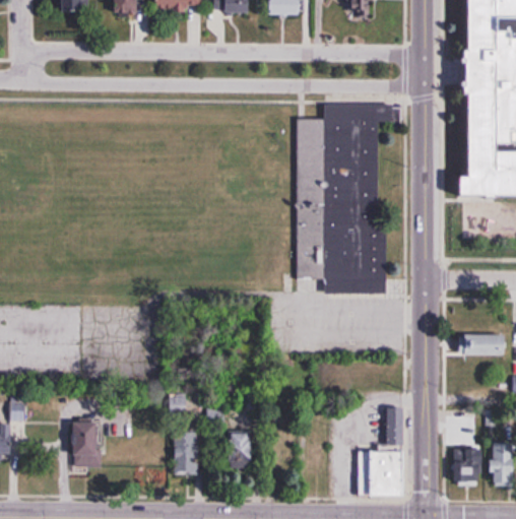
[(58,0),(59,11),(84,11),(83,0),(58,0)]
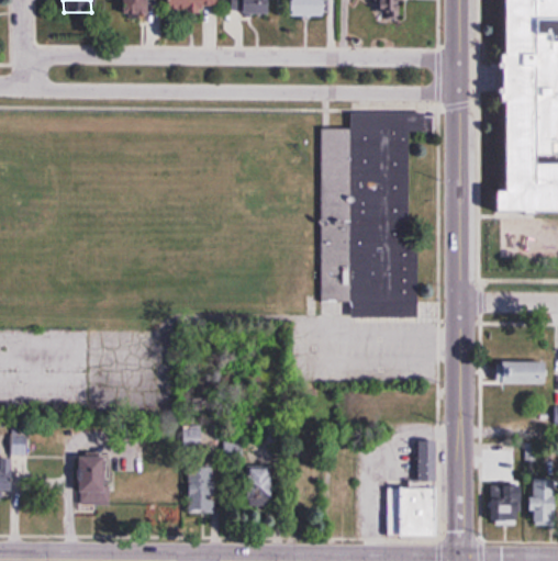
[(121,0),(122,15),(149,15),(149,0),(121,0)]
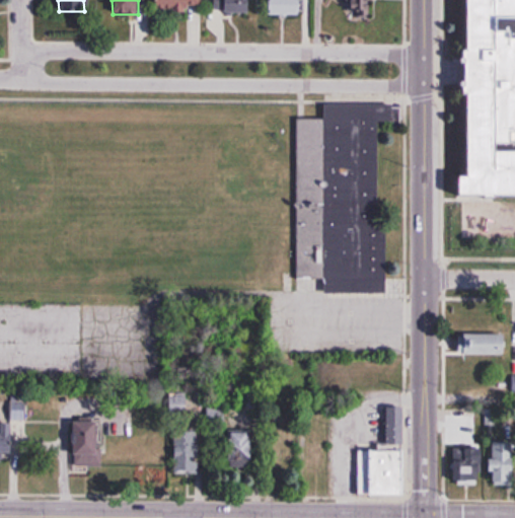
[(247,0),(230,0),(231,14),(248,14),(247,0)]
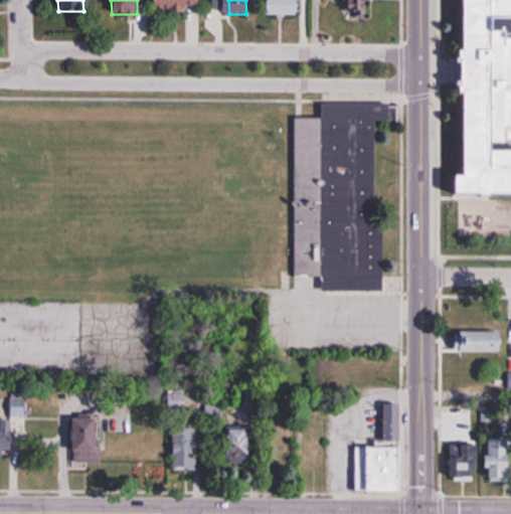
[(296,15),(295,0),(266,0),(267,15),(296,15)]
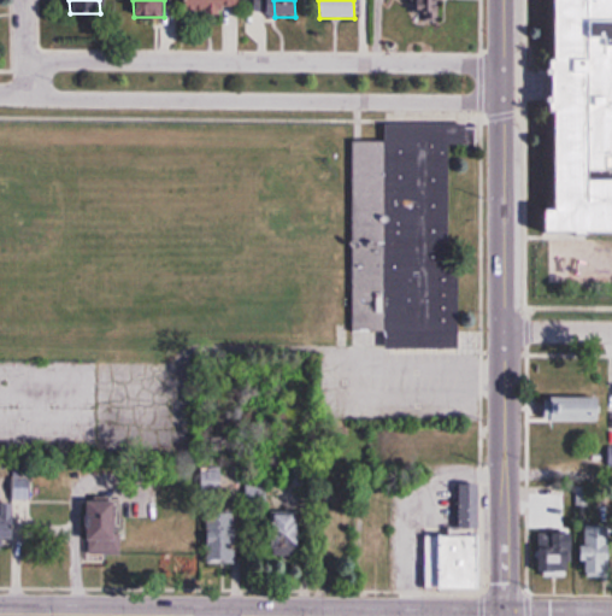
[(396,0),(398,23),(437,23),(436,0),(396,0)]
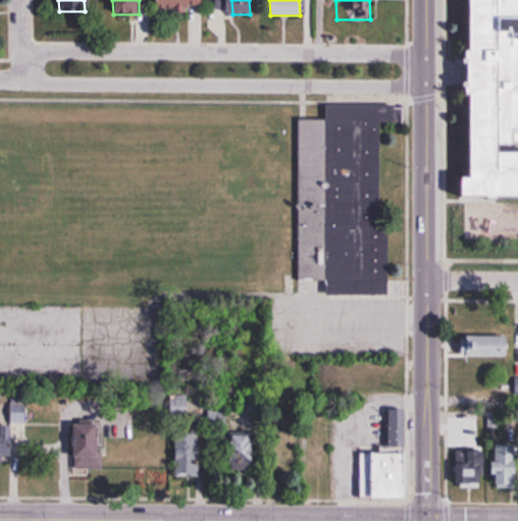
[(517,196),(517,0),(471,0),(470,176),(464,176),(464,196),(517,196)]
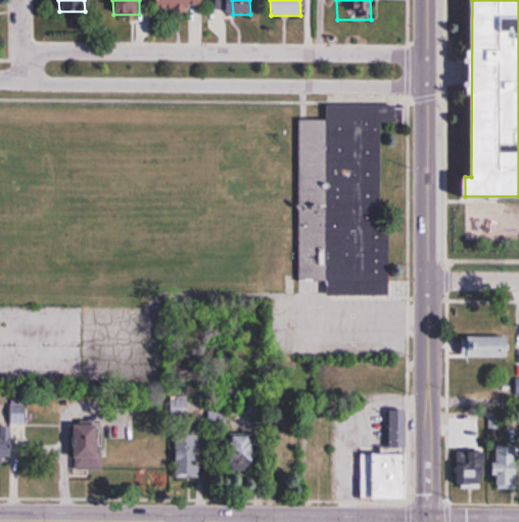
[(296,282),(325,282),(325,296),(382,296),(382,124),(393,124),(393,107),(324,107),(324,121),(296,121),(296,282)]
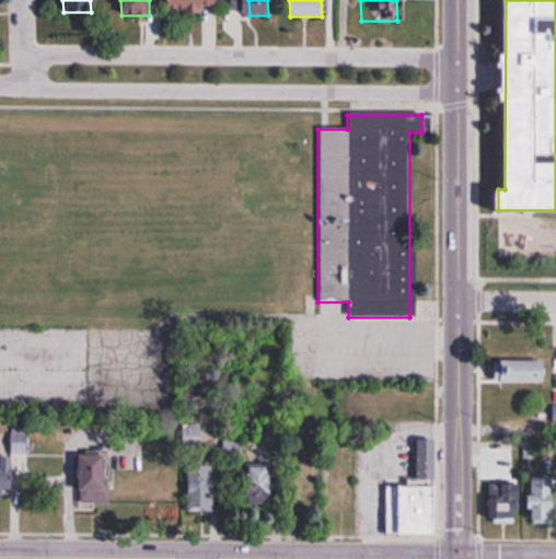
[(542,360),(496,360),(496,383),(542,383),(542,360)]
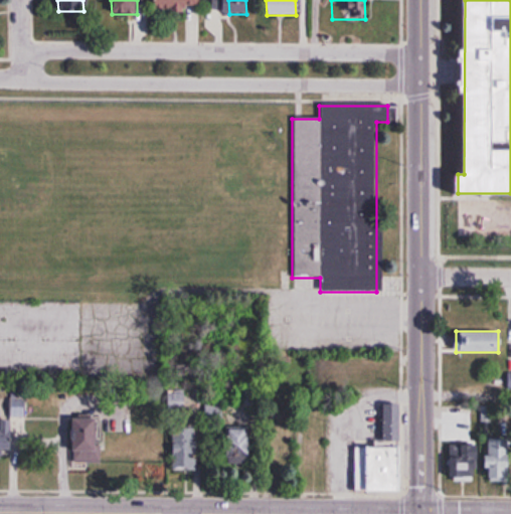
[(21,416),(21,399),(4,399),(4,416),(21,416)]
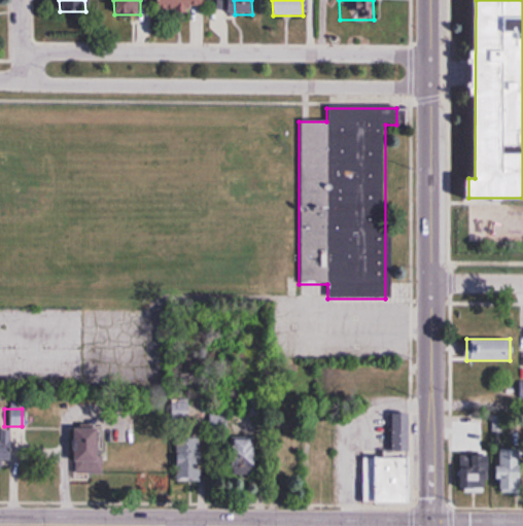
[(387,415),(387,457),(374,457),(374,494),(363,495),(363,499),(374,499),(374,503),(408,503),(408,415),(387,415)]
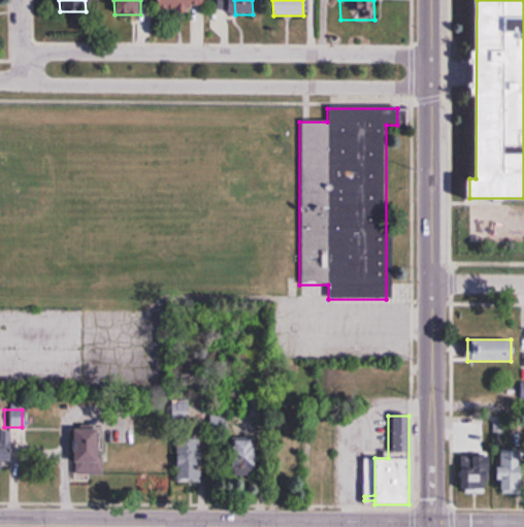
[(99,474),(98,426),(70,427),(71,475),(99,474)]
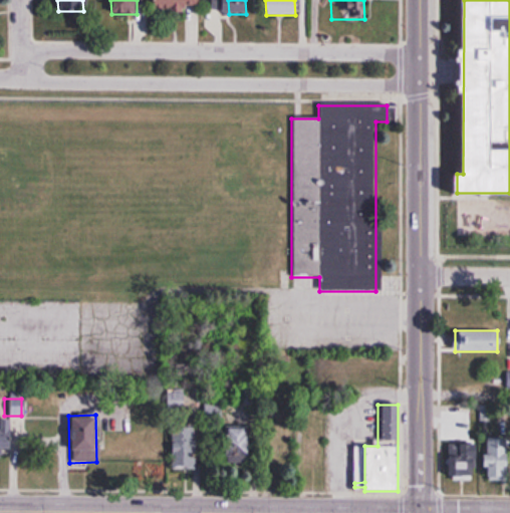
[(0,449),(10,450),(10,420),(0,419),(0,449)]
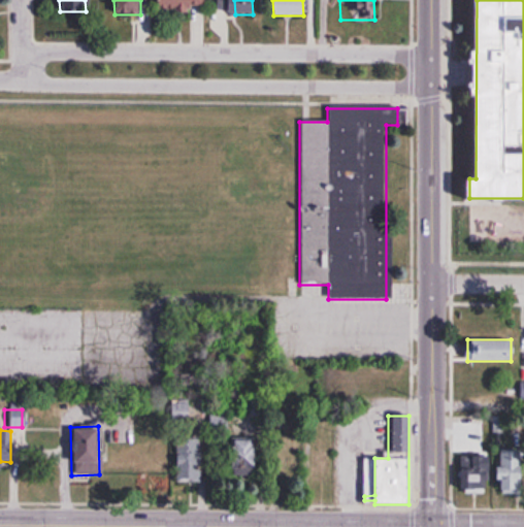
[(198,482),(198,437),(175,437),(175,482),(198,482)]
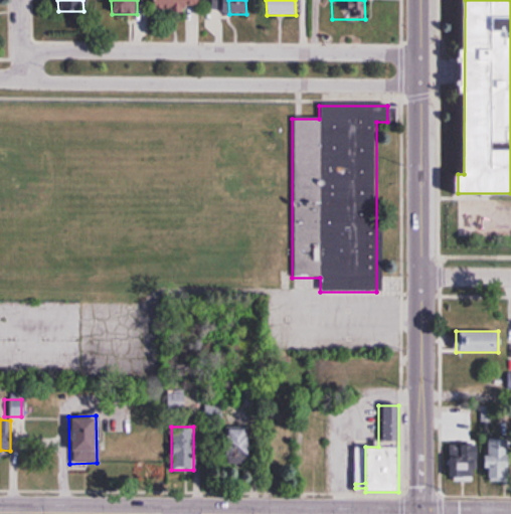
[(223,427),(223,461),(247,461),(247,427),(223,427)]
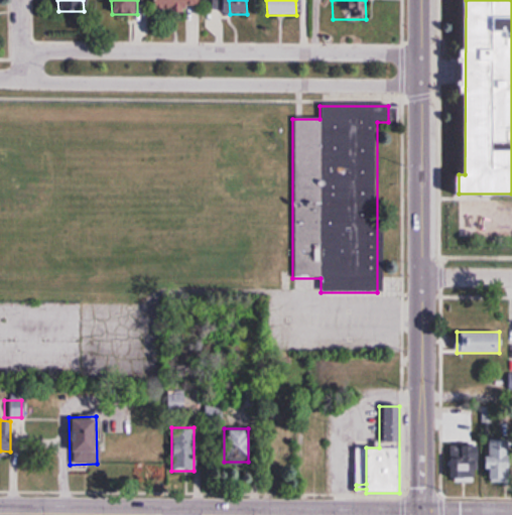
[(486,482),(508,482),(509,439),(486,439),(486,482)]
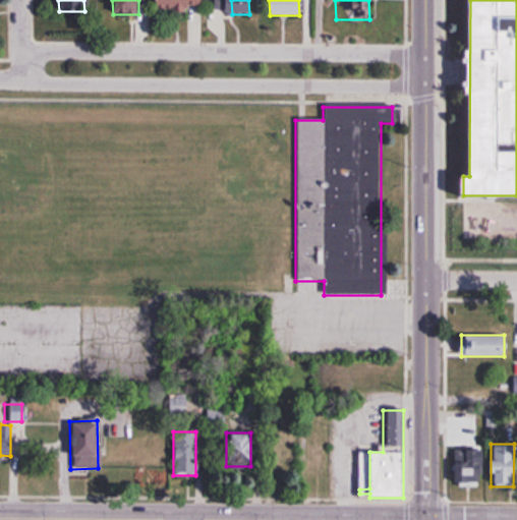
[(479,486),(480,450),(452,450),(452,486),(479,486)]
